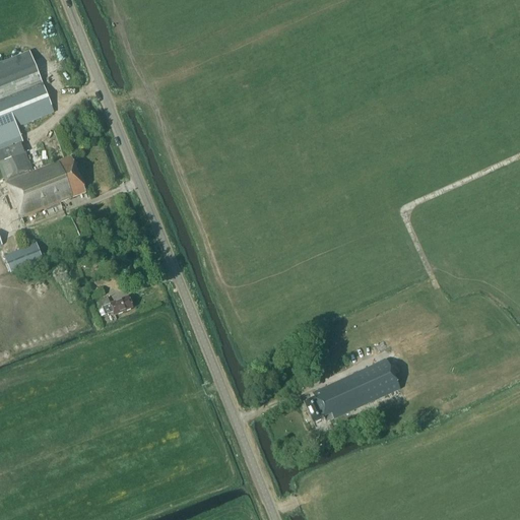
[(53,113),(29,52),(0,63),(0,150),(20,143),(14,128),(53,113)]
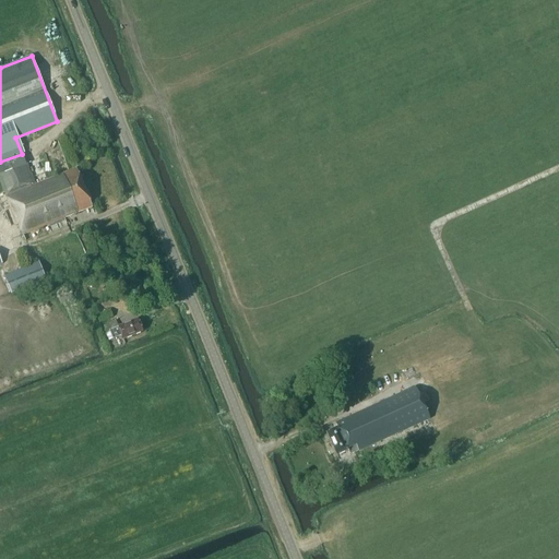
[(0,186),(4,197),(9,207),(16,226),(19,225),(23,235),(92,207),(76,168),(35,185),(26,164),(0,175),(0,186)]
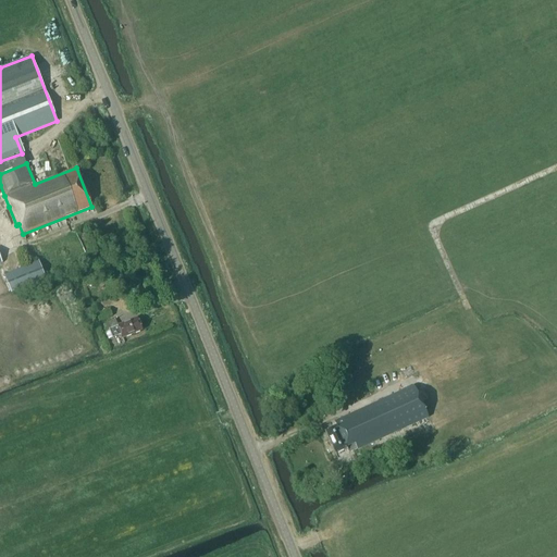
[(46,279),(39,262),(3,276),(10,293),(46,279)]
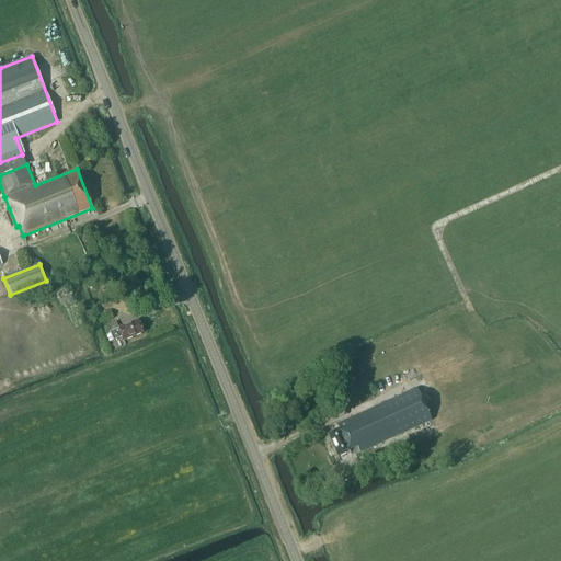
[(103,323),(113,320),(111,312),(100,317),(103,323)]
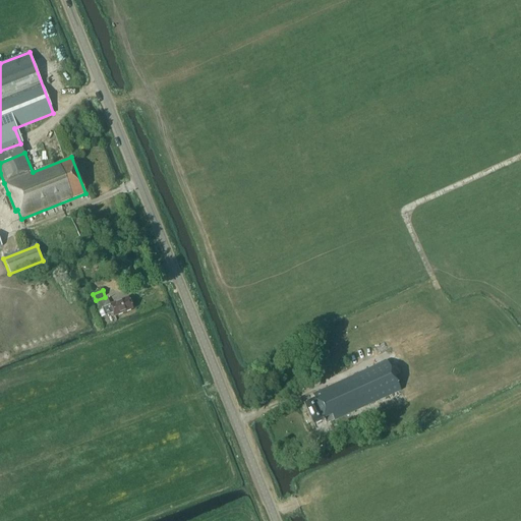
[(132,309),(128,297),(102,308),(102,309),(105,316),(113,313),(114,317),(132,309)]
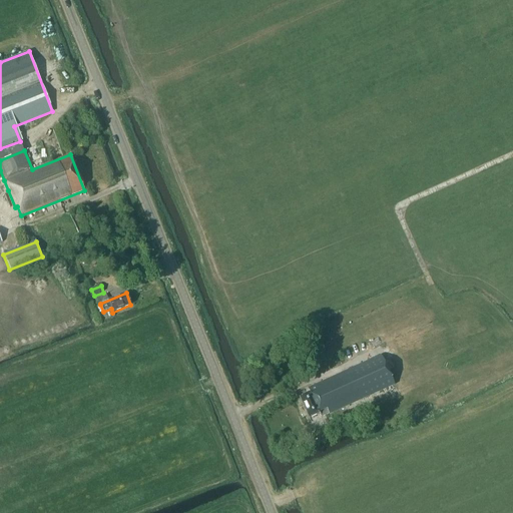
[(380,355),(307,389),(309,392),(299,397),(309,417),(318,413),(320,417),(394,384),(380,355)]
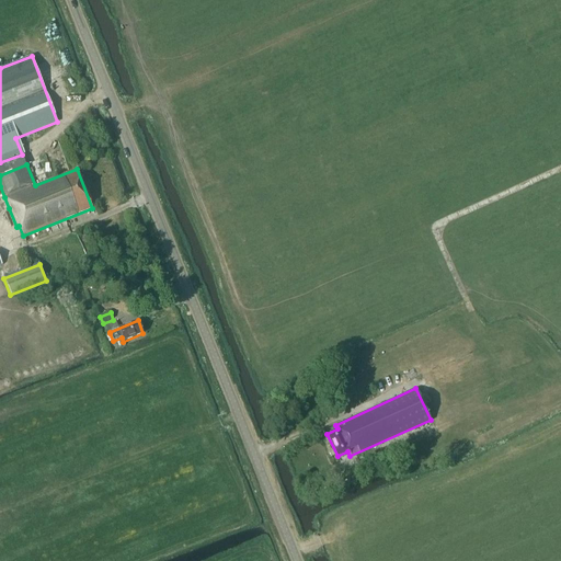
All buildings are outlined.
